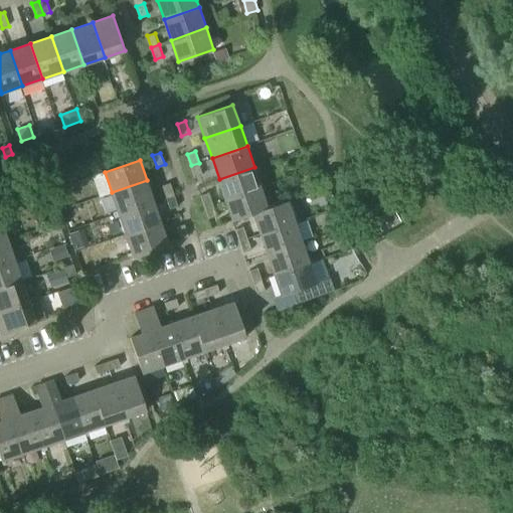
[(203,174),(199,163),(191,165),(195,177),(203,174)]
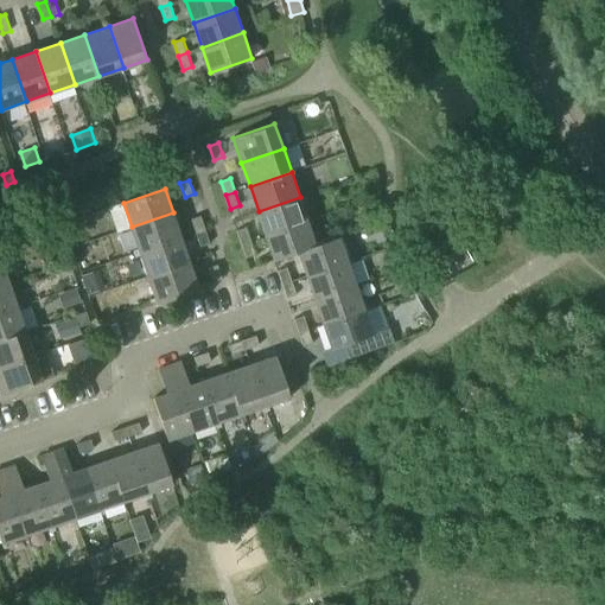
[(309,221),(300,197),(259,211),(267,235),(309,221)]
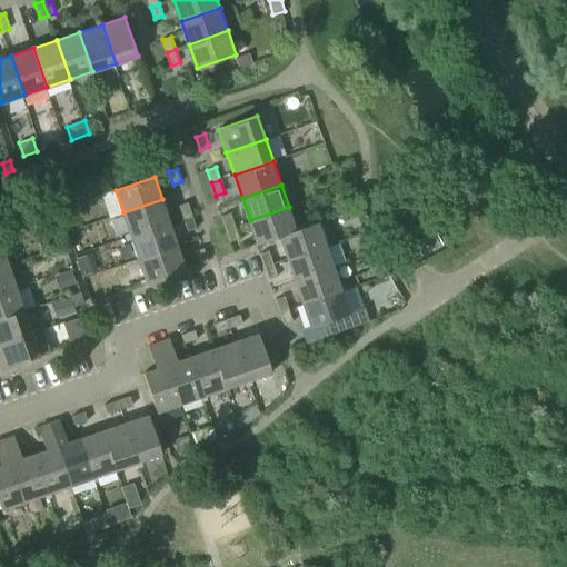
[(162,199),(123,212),(131,236),(170,221),(162,199)]
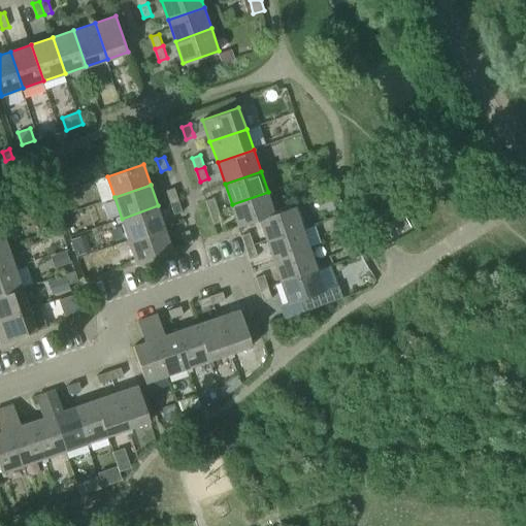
[(171,202),(179,199),(175,187),(167,190),(171,202)]
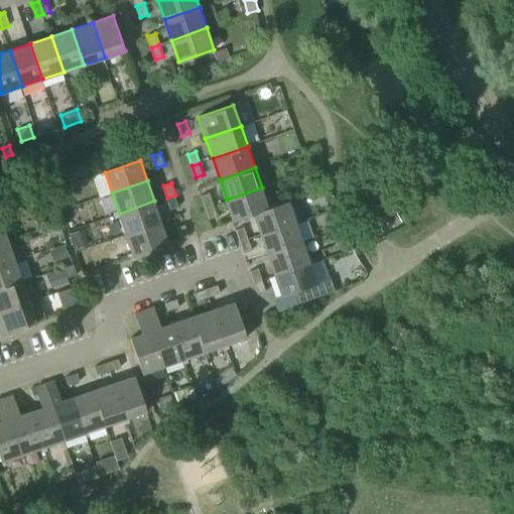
[(269,208),(262,187),(227,200),(234,221),(254,214),(269,208)]
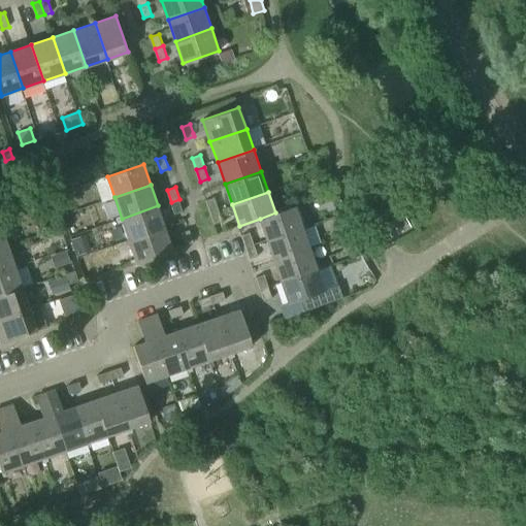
[(210,211),(219,209),(215,197),(206,200),(210,211)]
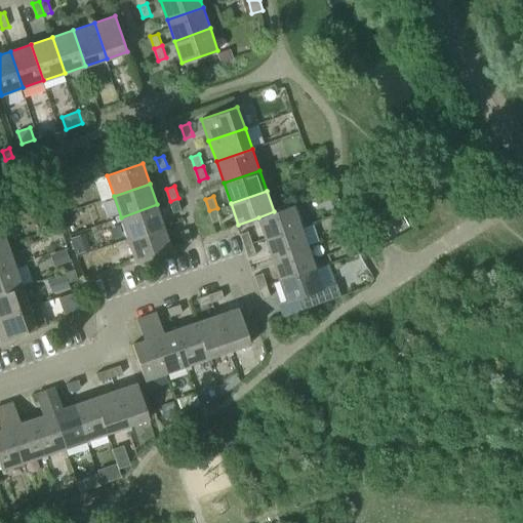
[(178,198),(170,201),(174,212),(183,209),(178,198)]
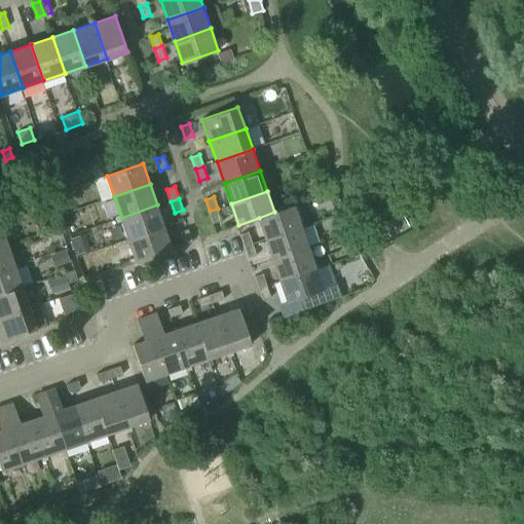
[(157,204),(121,218),(128,238),(164,226),(157,204)]
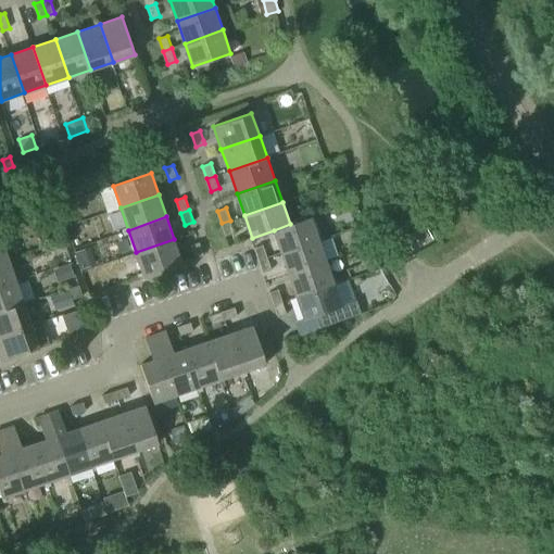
[(290,225),(290,224),(274,230),(281,252),(319,239),(312,217),(290,225)]
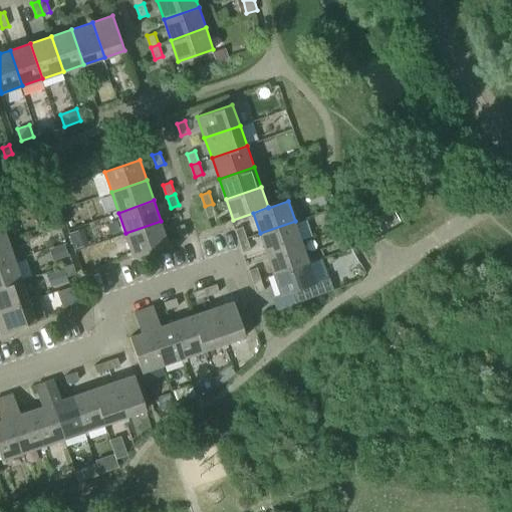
[(217,215),(213,204),(205,206),(209,218),(217,215)]
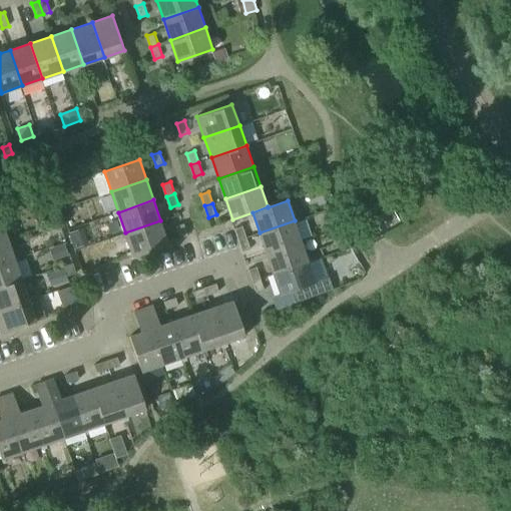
[(100,214),(102,226),(115,223),(113,211),(100,214)]
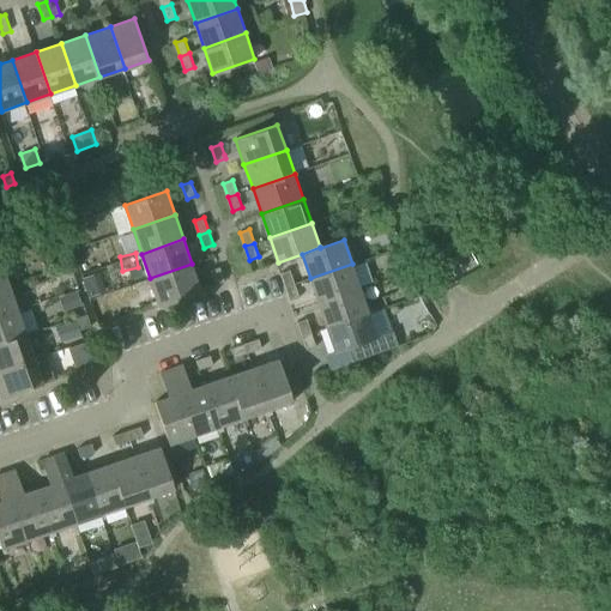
[(0,288),(10,285),(1,260),(0,260),(0,288)]
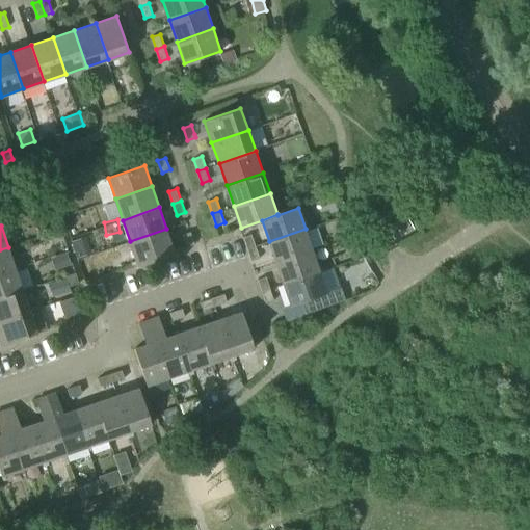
[(166,229),(130,241),(137,263),(174,250),(166,229)]
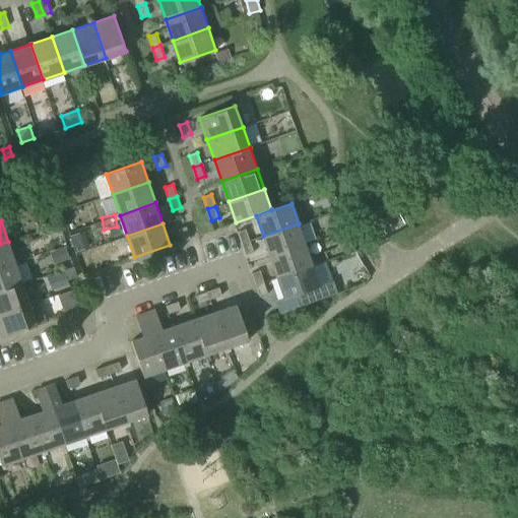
[(306,244),(299,223),(263,236),(270,256),(306,244)]
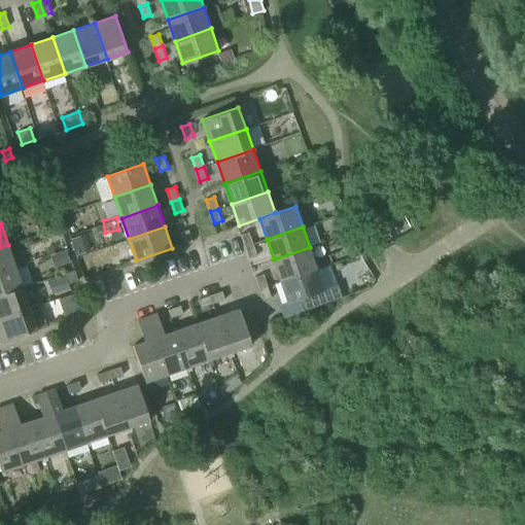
[(194,241),(189,230),(181,232),(185,244),(194,241)]
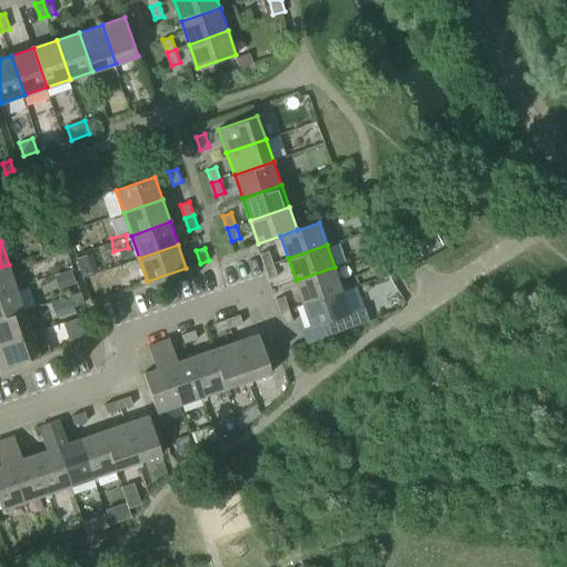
[(266,266),(275,262),(270,250),(261,254),(266,266)]
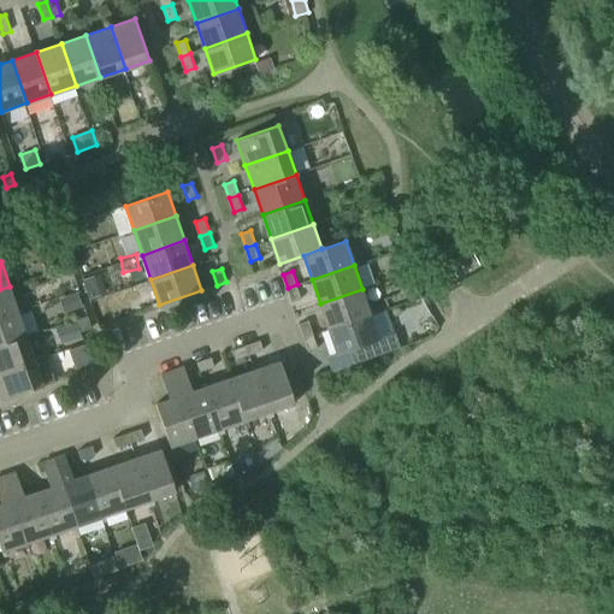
[(302,299),(297,284),(288,288),(293,302),(302,299)]
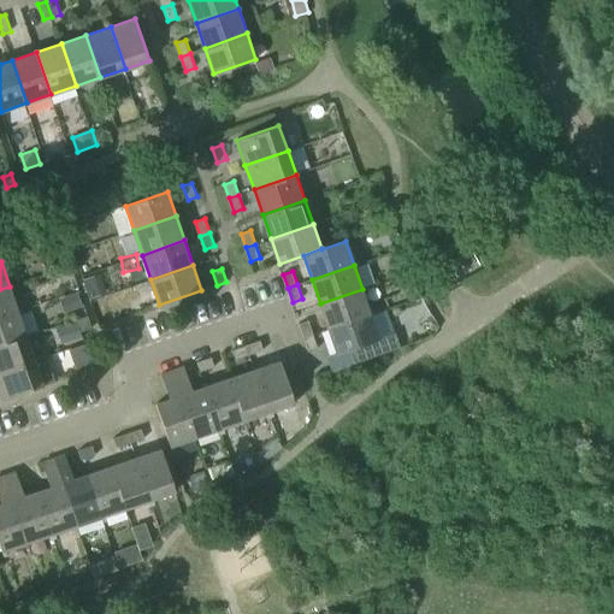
[(0,317),(18,311),(10,287),(0,289),(0,317)]
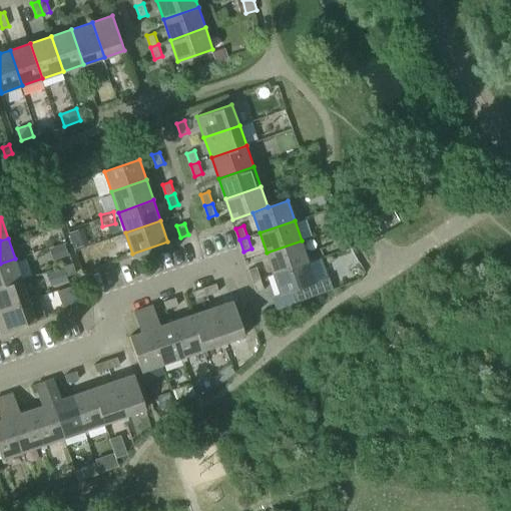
[(309,262),(302,240),(267,252),(274,274),(309,262)]
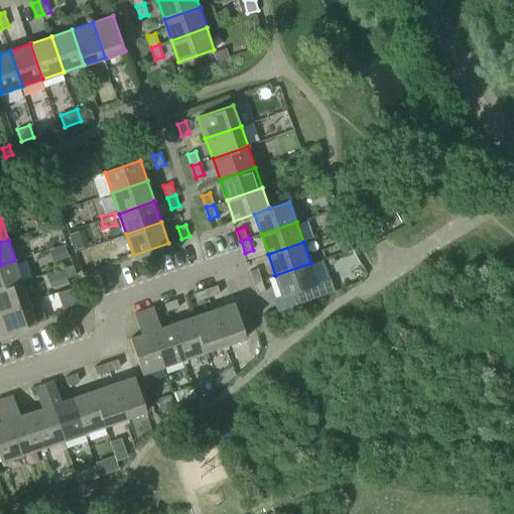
[(69,255),(66,245),(52,249),(55,259),(69,255)]
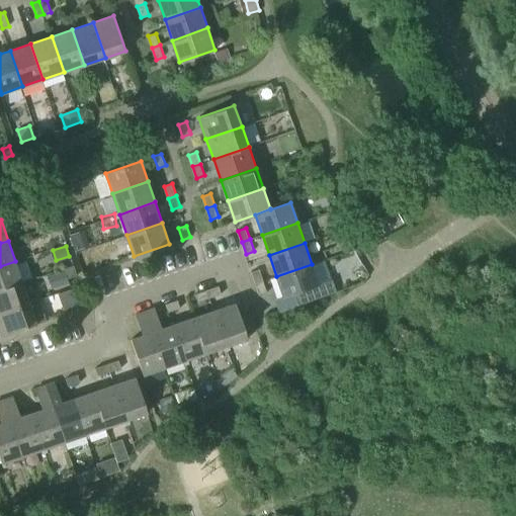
[(15,261),(0,266),(0,289),(22,282),(15,261)]
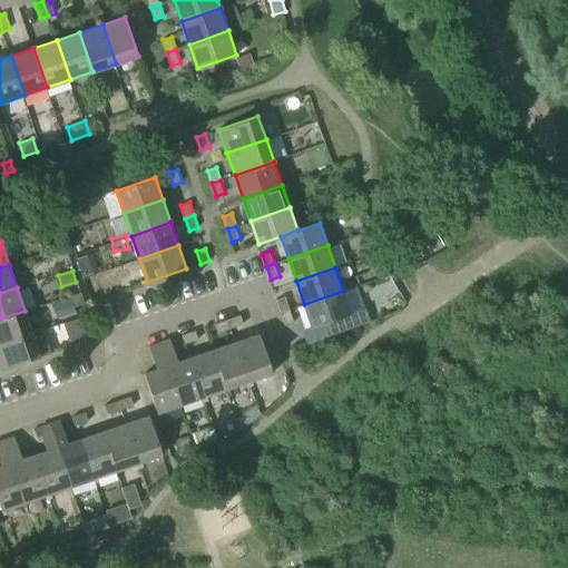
[(343,291),(304,304),(312,327),(324,323),(351,312),(343,291)]
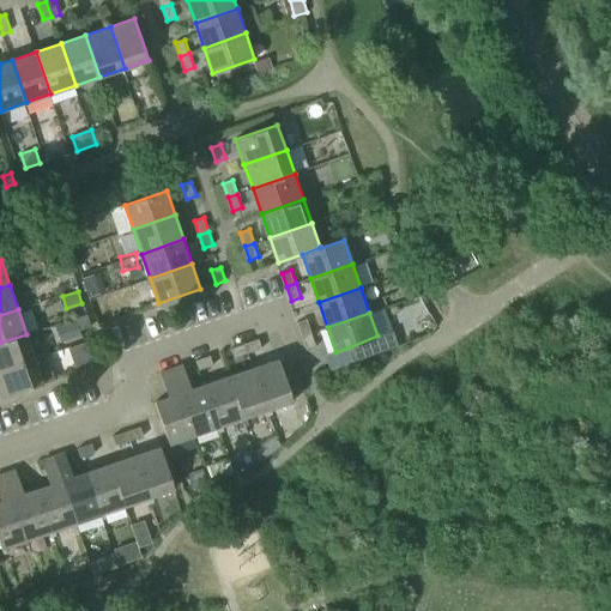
[(91,326),(88,314),(77,318),(80,330),(91,326)]
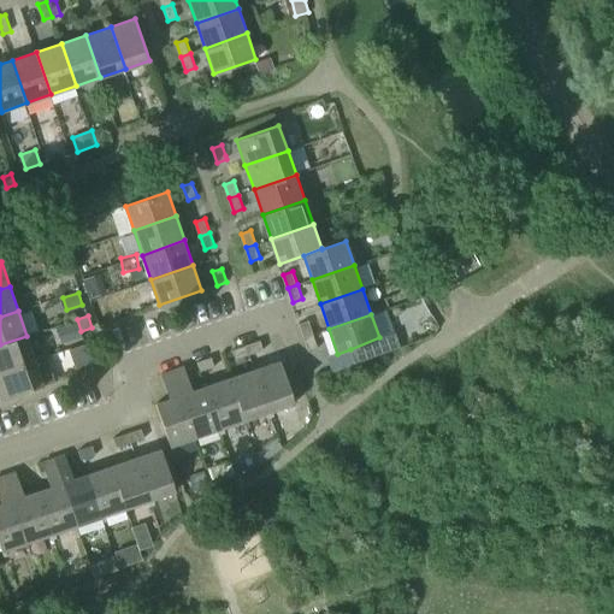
[(305,337),(314,334),(310,320),(300,323),(305,337)]
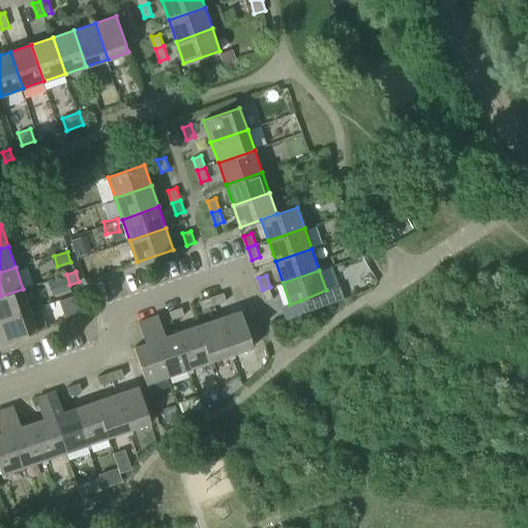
[(56,294),(70,289),(66,276),(52,281),(56,294)]
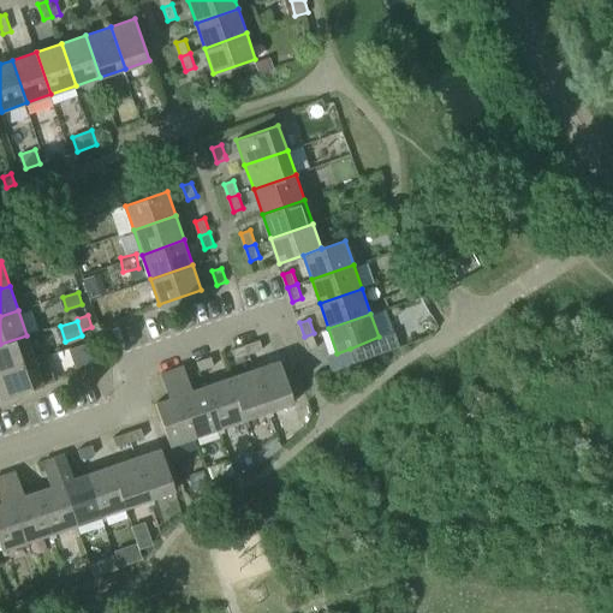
[(355,362),(400,346),(396,332),(391,333),(379,337),(350,349),(355,362)]
